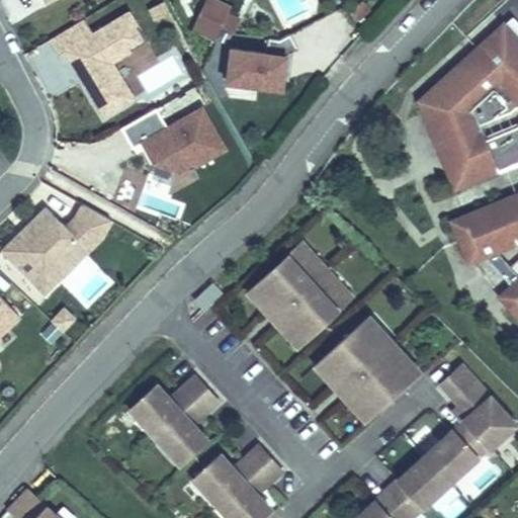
[(171,11),(165,0),(150,8),(156,18),(171,11)]
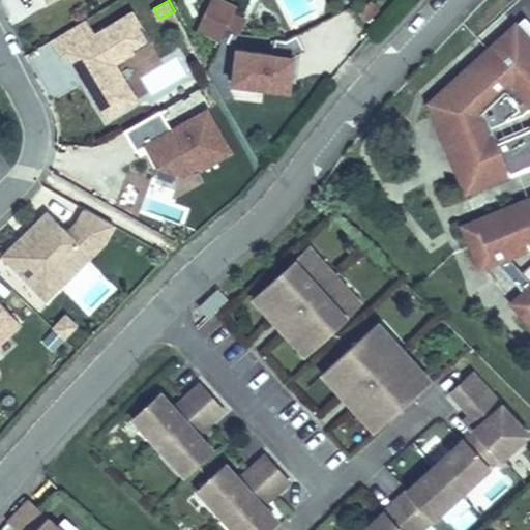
[(210,0),(202,20),(225,31),(227,28),(234,11),(236,8),(219,0),(210,0)]
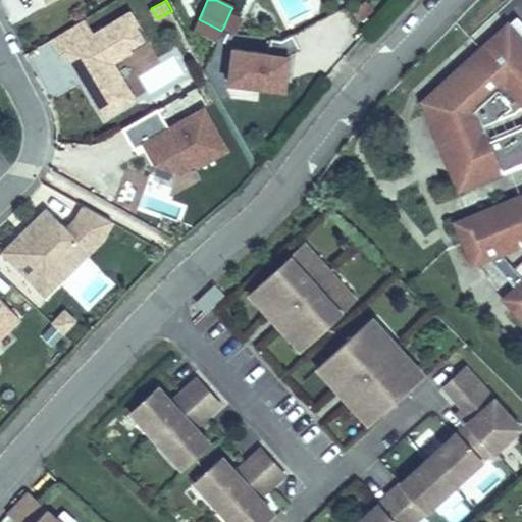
[(230,11),(223,28),(233,33),(241,17),(230,11)]
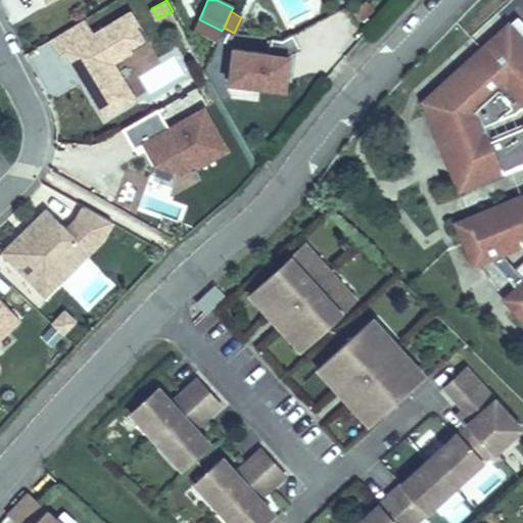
[(85,82),(106,117),(136,99),(113,63),(149,42),(131,12),(95,34),(86,18),(50,40),(60,56),(66,52),(79,70),(83,68),(90,79),(85,82)]
